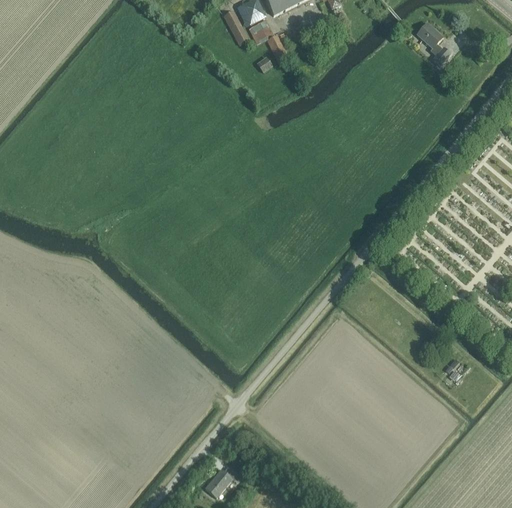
[(255,0),(241,6),(250,24),(266,17),(258,0),(255,0)]
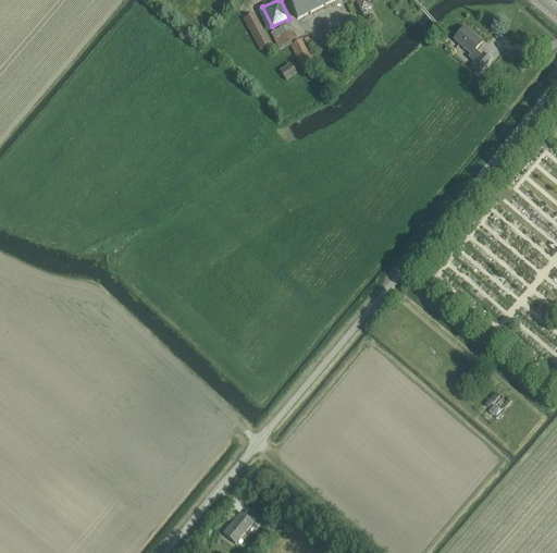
[(288,0),(297,16),(329,0),(351,0),(351,1),(354,0),(357,0),(361,9),(370,4),(368,0),(288,0)]
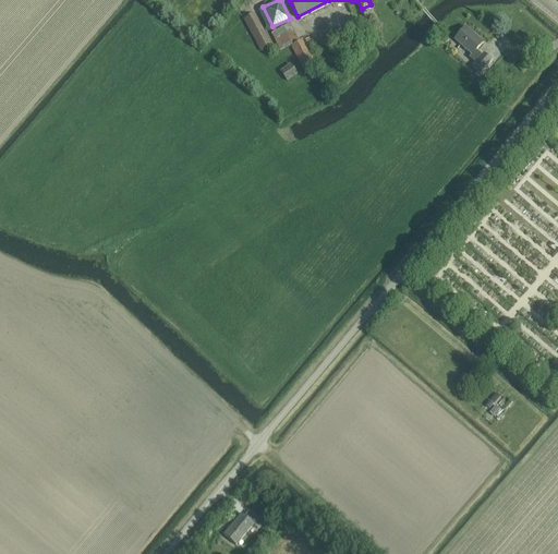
[(262,49),(271,44),(254,11),(244,16),(262,49)]
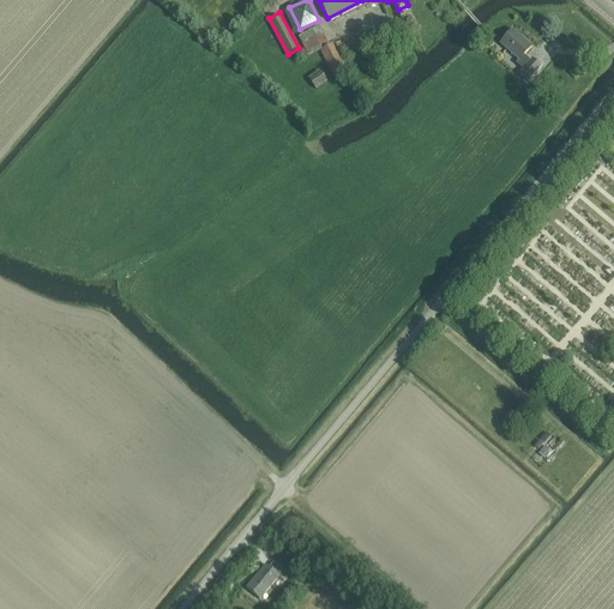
[(308,54),(321,48),(336,77),(347,72),(332,42),(329,43),(319,23),(299,32),(308,54)]
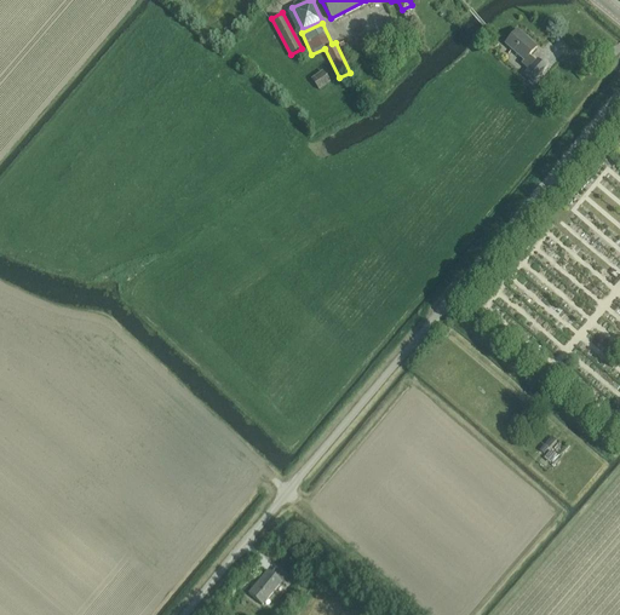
[(523,57),(521,61),(527,67),(524,70),(533,79),(545,64),(537,57),(535,58),(529,52),(537,45),(517,27),(505,41),(523,57)]
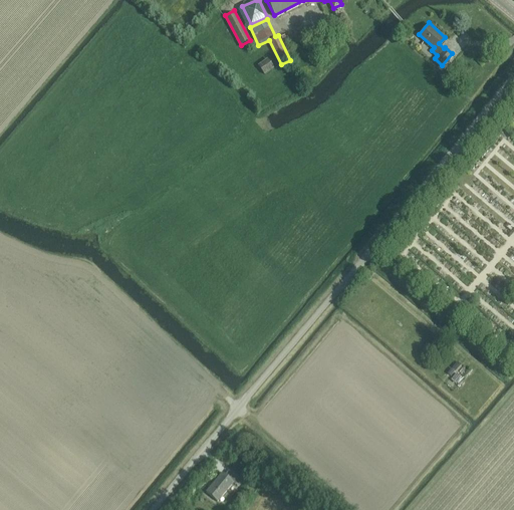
[(264,72),(273,66),(267,57),(258,63),(264,72)]
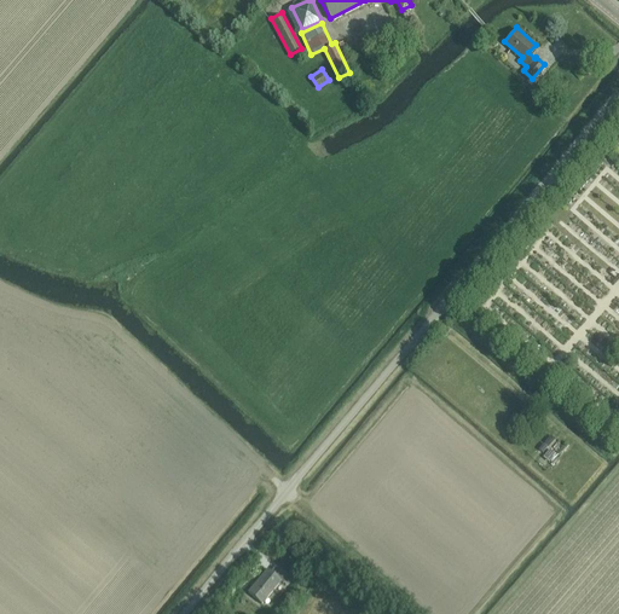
[(285,581),(290,577),(275,565),(270,569),(267,567),(248,590),(261,601),(281,579),(283,580),(285,581)]
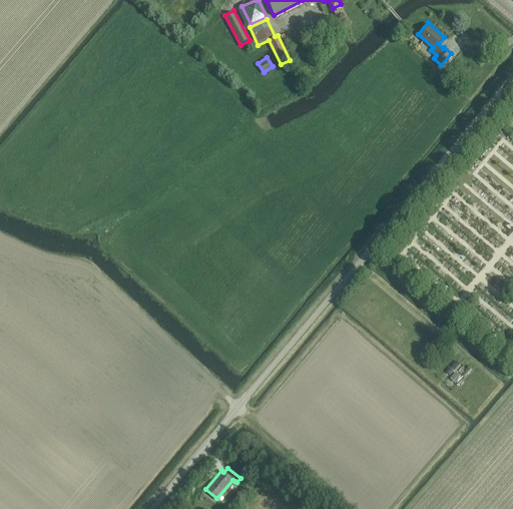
All buildings are outlined.
